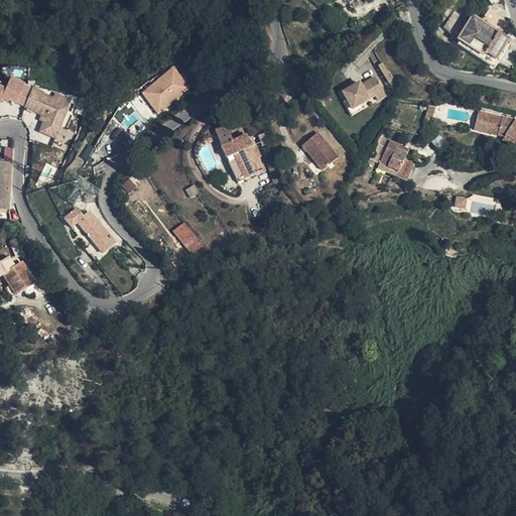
[(497,33),(499,30),(503,24),(505,20),(489,9),(480,22),(471,17),(457,40),(458,42),(483,57),(484,54),(494,61),(508,40),(497,33)]
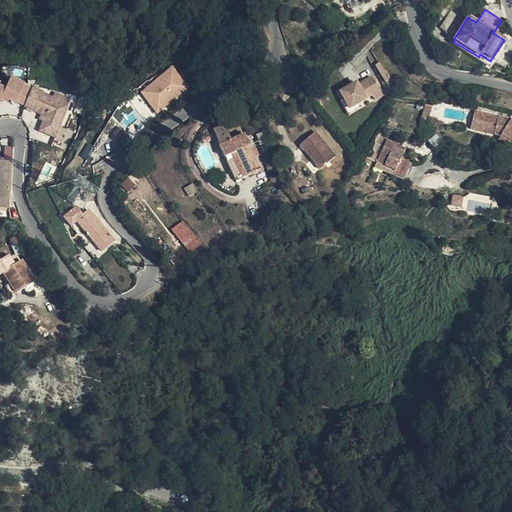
[(499,24),(495,30),(504,36),(507,30),(499,24)]
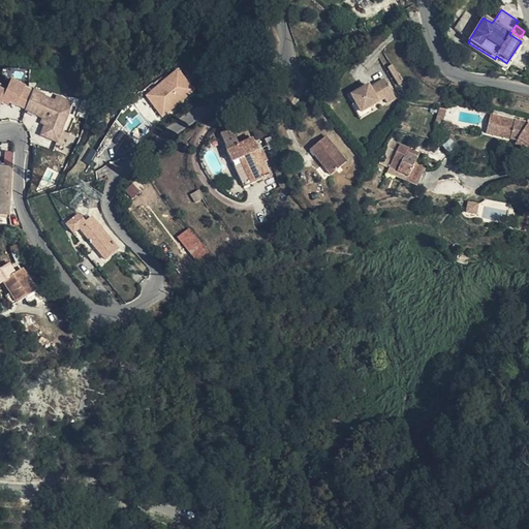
[(502,69),(506,63),(496,56),(495,59),(469,43),(468,47),(502,69)]
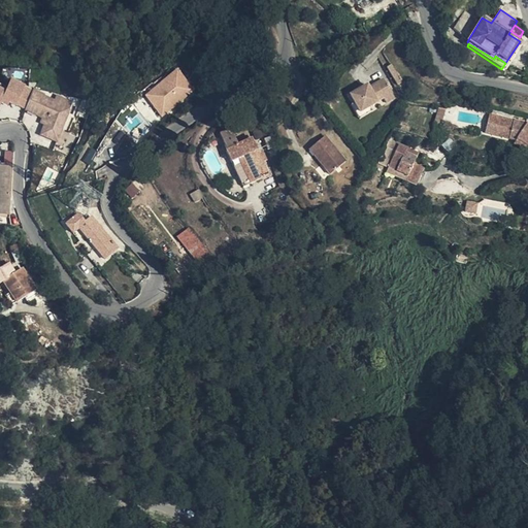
[(143,94),(161,117),(196,91),(178,67),(143,94)]
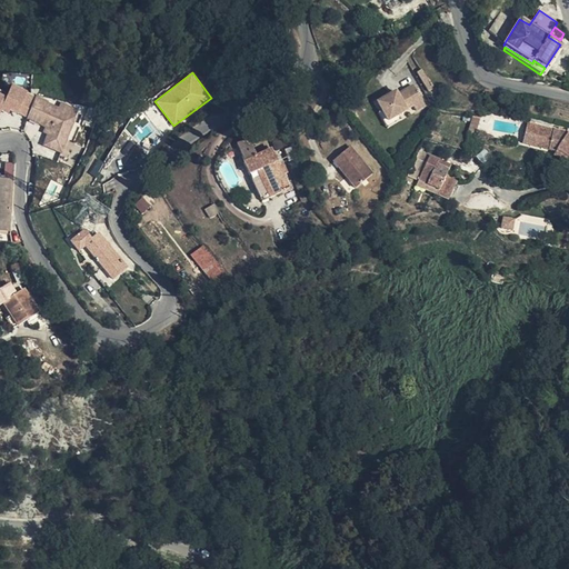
[(7,95),(0,91),(0,108),(25,119),(36,93),(12,83),(7,95)]
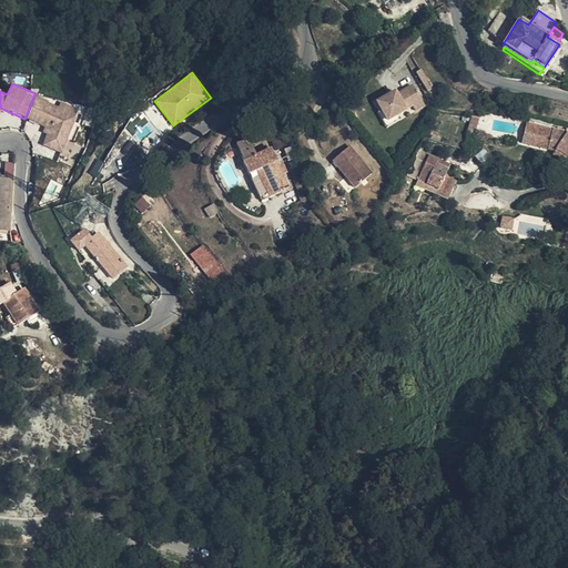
[(385,115),(396,111),(405,107),(404,103),(411,100),(415,109),(425,104),(416,83),(398,91),(396,88),(376,97),(381,104),(385,115)]
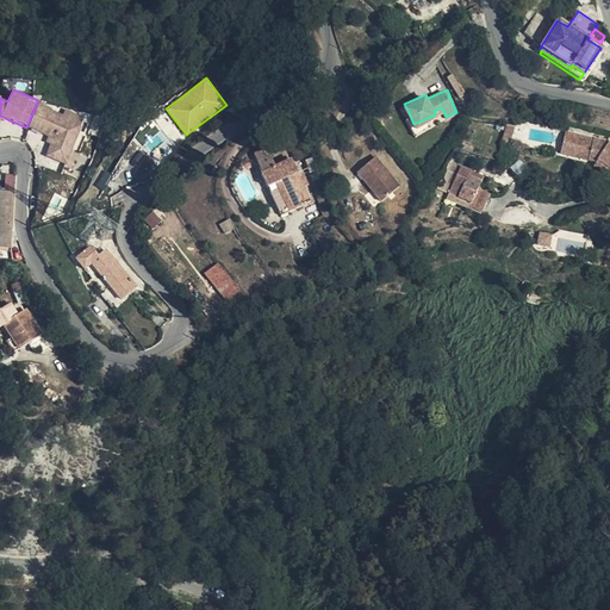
[(38,107),(35,117),(45,122),(48,113),(49,111),(38,107)]
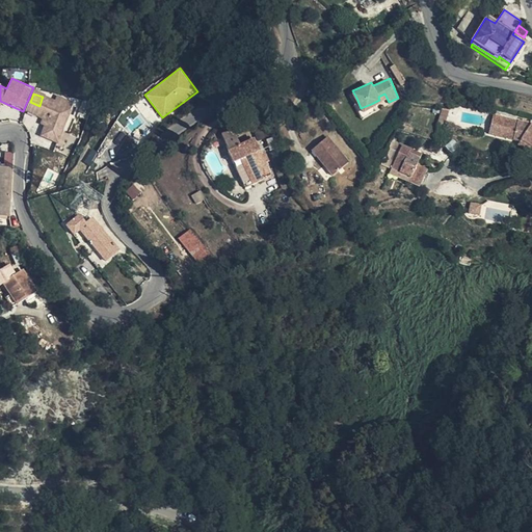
[(373,108),(371,104),(361,108),(356,98),(352,100),(360,115),(373,108)]
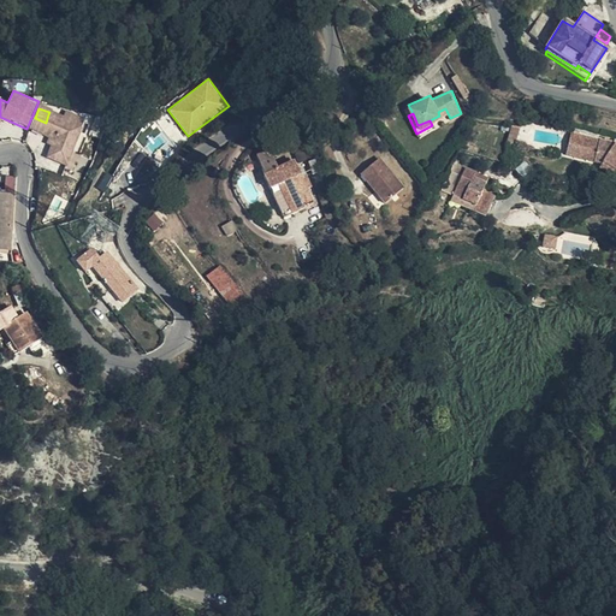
[(54,140),(43,166),(63,175),(82,122),(71,117),(69,123),(64,120),(48,114),(46,123),(35,118),(30,130),(54,140)]
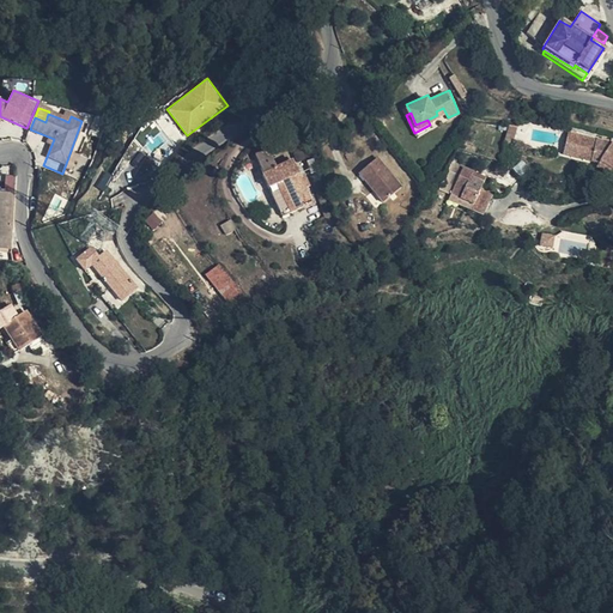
[(517,127),(509,125),(504,145),(511,146),(513,145),(517,127)]
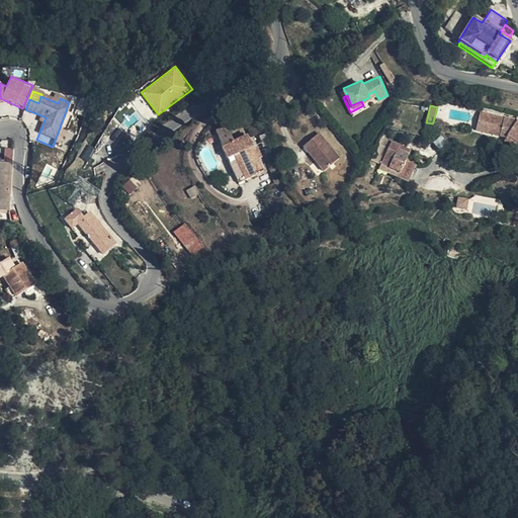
[(508,137),(517,143),(517,120),(481,112),(476,131),(507,138),(508,137)]
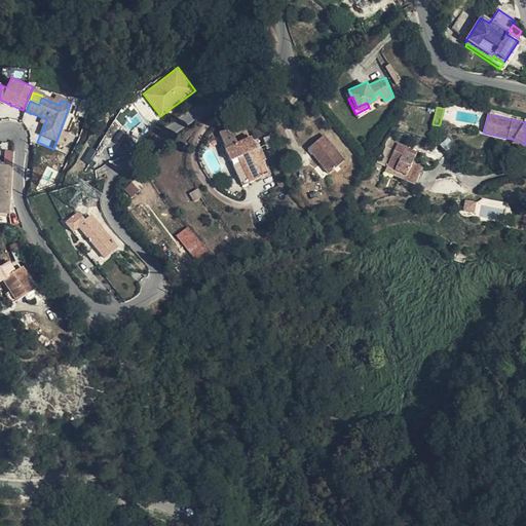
[(142,143),(159,125),(152,118),(135,136),(142,143)]
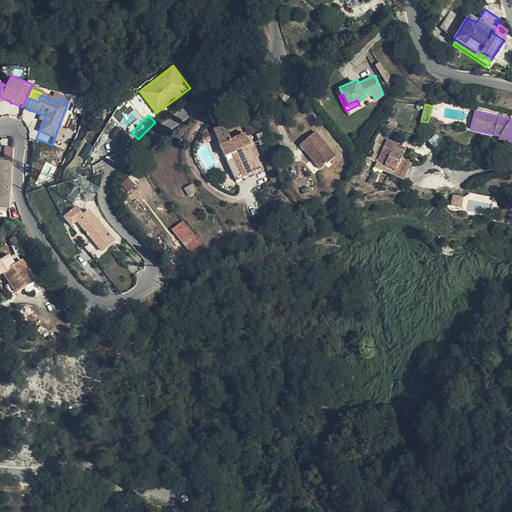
[(250,172),(251,175),(260,170),(254,158),(251,151),(243,136),(242,136),(238,138),(230,142),(223,127),(212,132),(218,147),(225,158),(230,155),(241,176),(250,172)]
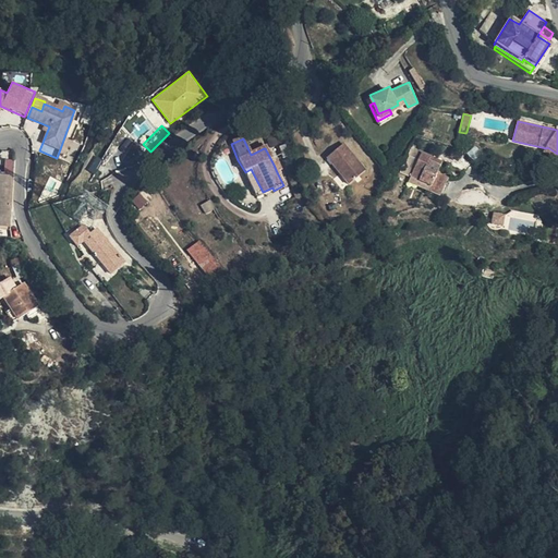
[(347,183),(365,169),(343,144),(326,158),(347,183)]
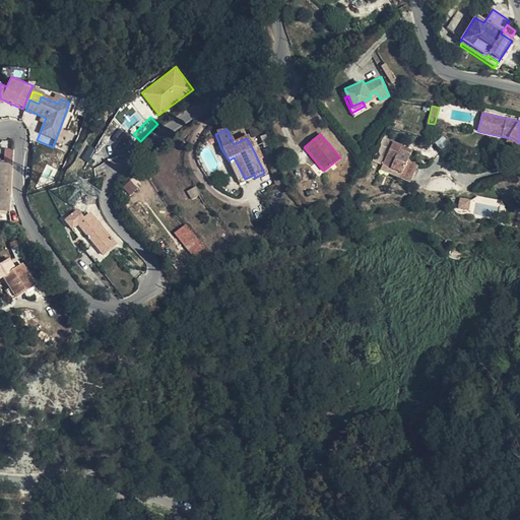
[(268,138),(267,135),(260,137),(264,147),(270,145),(268,138)]
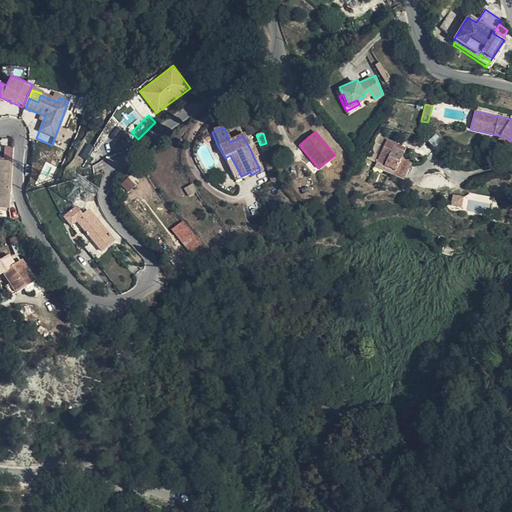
[(511,148),(511,145),(511,141),(502,135),(501,136),(498,140),(511,148)]
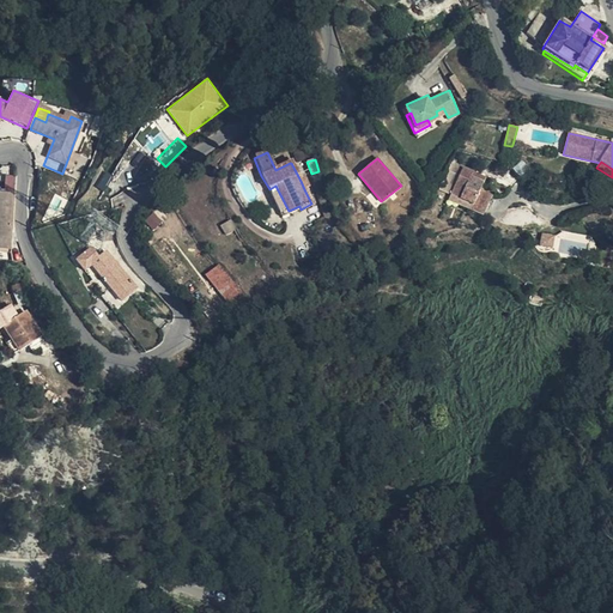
[(451,163),(448,170),(459,176),(450,194),(460,199),(473,205),(471,211),(483,217),(492,196),(480,190),(485,183),(472,177),(473,173),(451,163)]
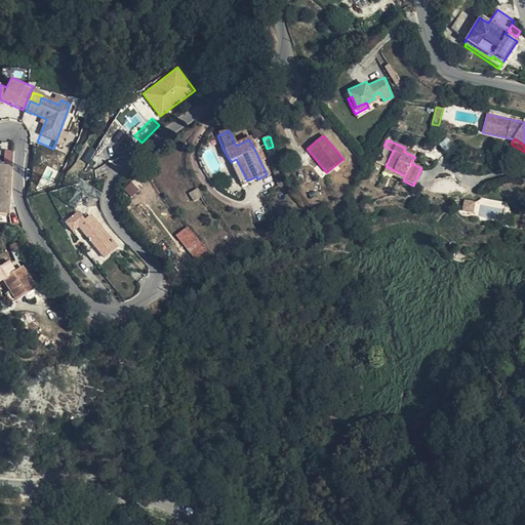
[(393,151),(384,146),(376,162),(386,166),(393,151)]
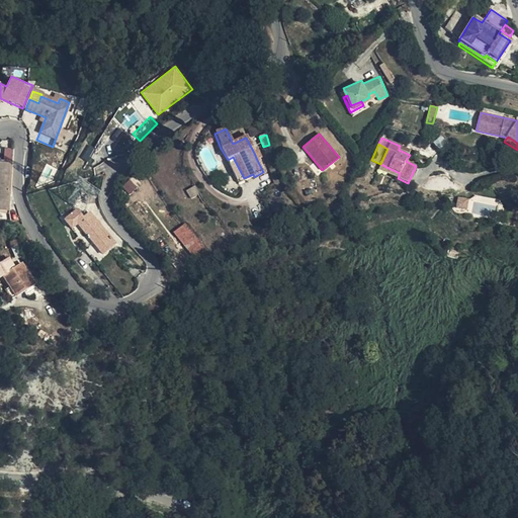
[(411,151),(400,146),(399,150),(410,155),(411,151)]
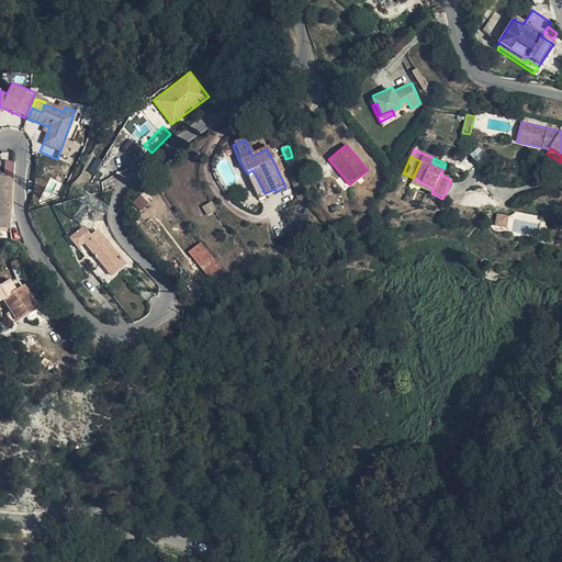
[(0,228),(9,229),(12,180),(13,164),(4,164),(3,176),(0,176),(0,228)]
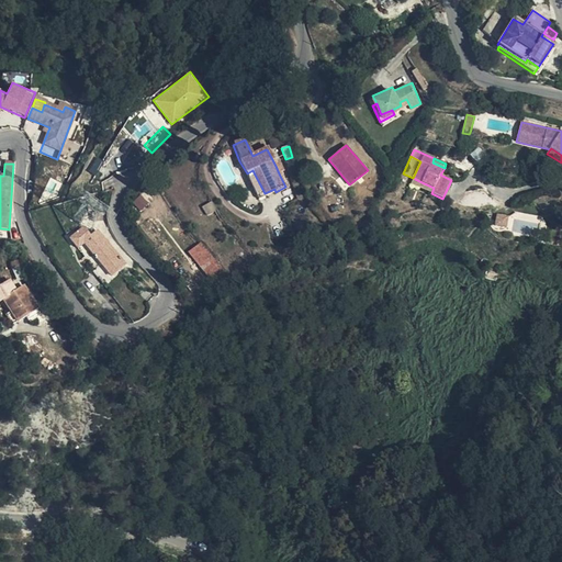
[(259,200),(276,192),(274,189),(265,193),(253,170),(247,173),(246,175),(259,200)]
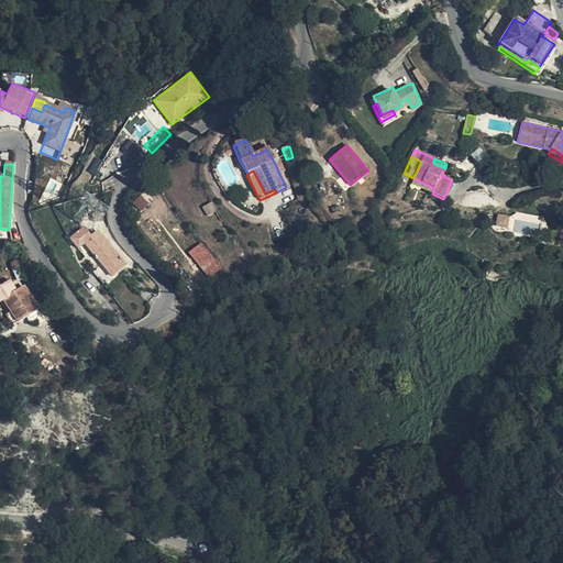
[(434,188),(422,183),(420,188),(432,194),(434,188)]
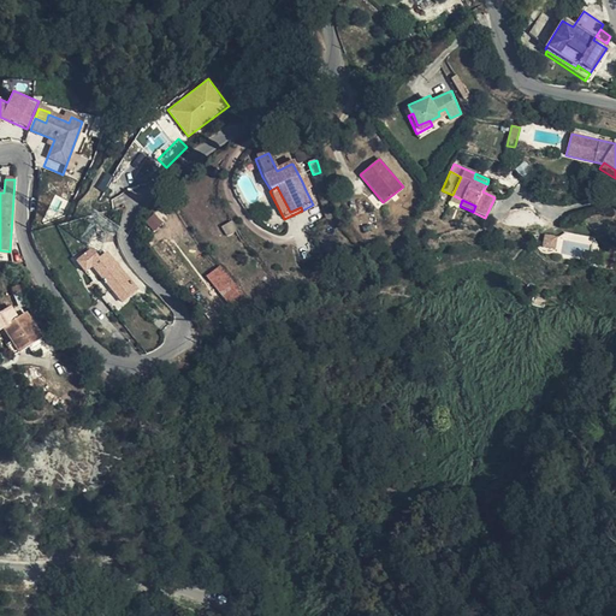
[(546,232),(542,246),(555,250),(560,237),(546,232)]
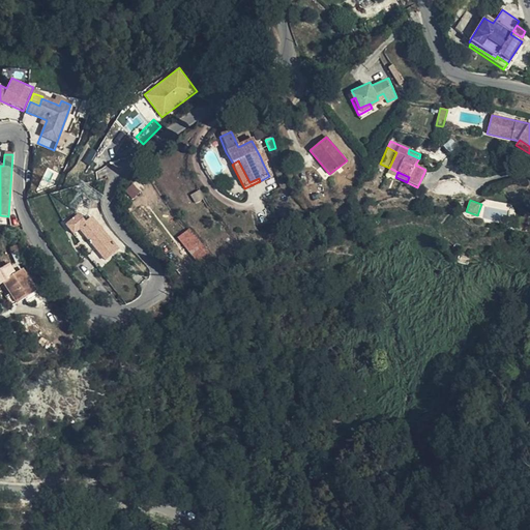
[(98,265),(118,249),(91,217),(85,224),(78,215),(65,226),(72,234),(79,229),(95,248),(89,254),(98,265)]
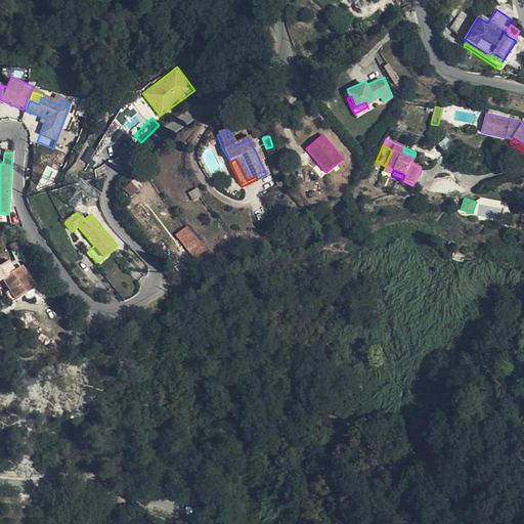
[(192,272),(203,264),(176,234),(167,243),(192,272)]
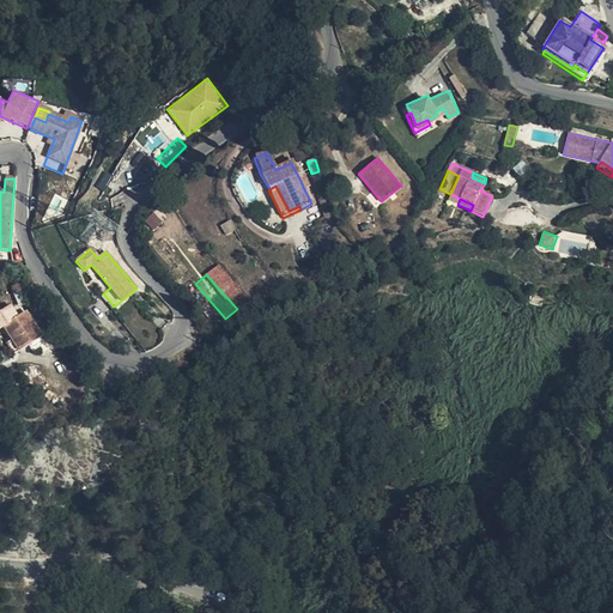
[(28,301),(24,291),(14,295),(18,304),(28,301)]
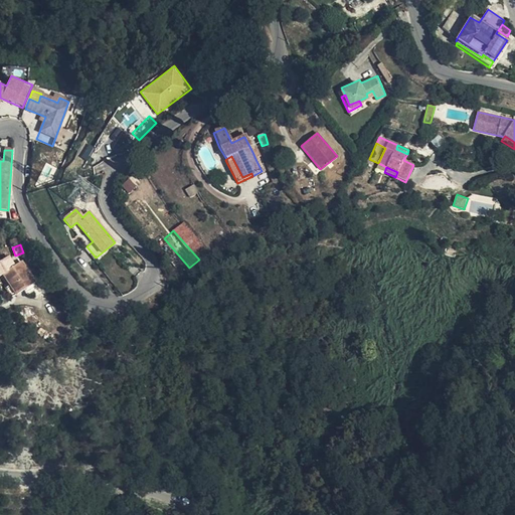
[(14,267),(9,262),(0,268),(0,271),(2,275),(14,267)]
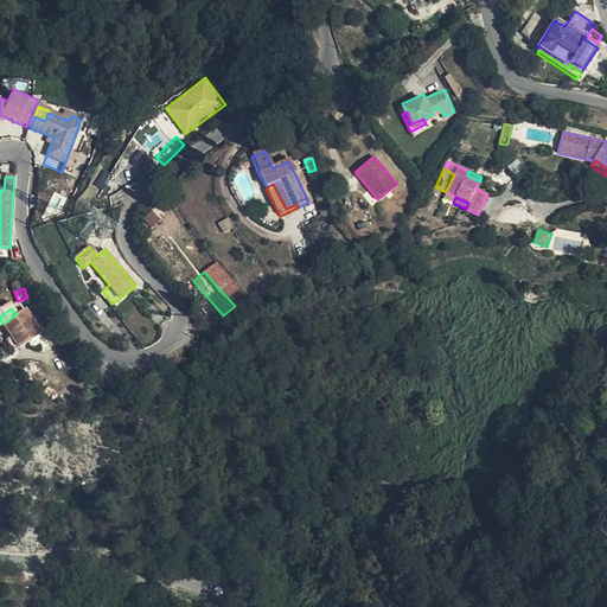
[(12,337),(19,347),(27,342),(37,336),(40,333),(24,310),(17,314),(2,324),(12,337)]
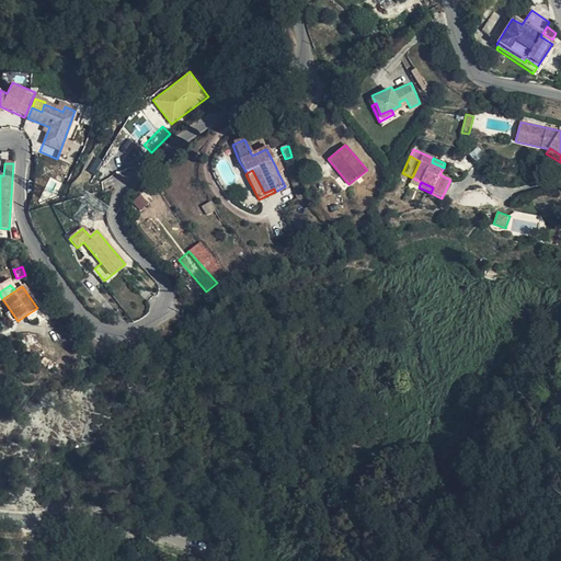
[(34,310),(25,316),(29,320),(37,315),(34,310)]
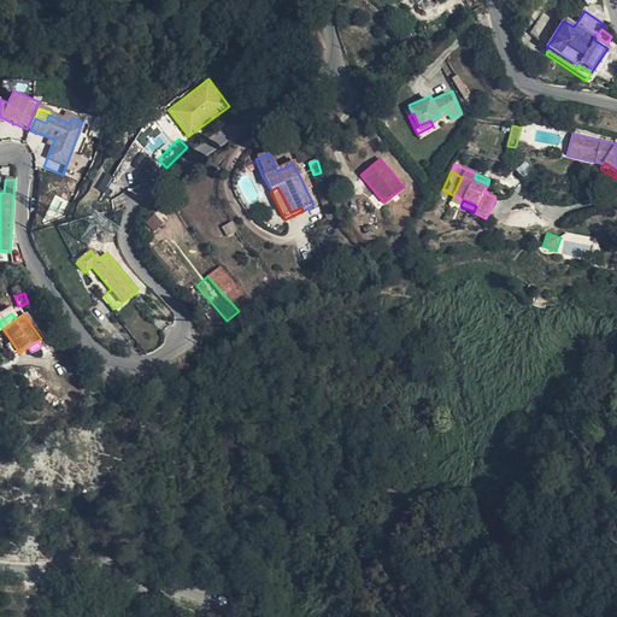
[(9,345),(16,356),(19,353),(12,342),(9,345)]
